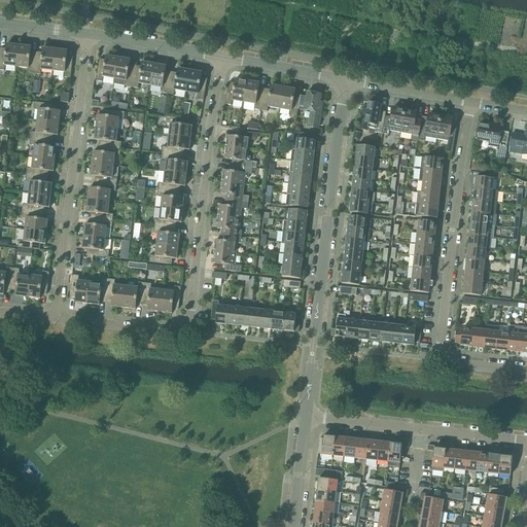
[(6,66),(18,67),(20,45),(7,43),(7,48),(1,48),(0,55),(0,70),(5,71),(6,66)]
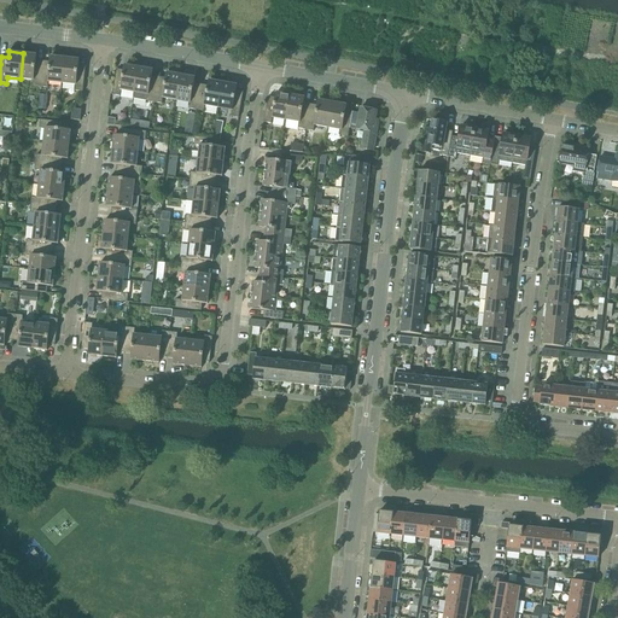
[(33,86),(41,87),(44,62),(36,60),(38,54),(23,53),(21,79),(34,80),(33,86)]
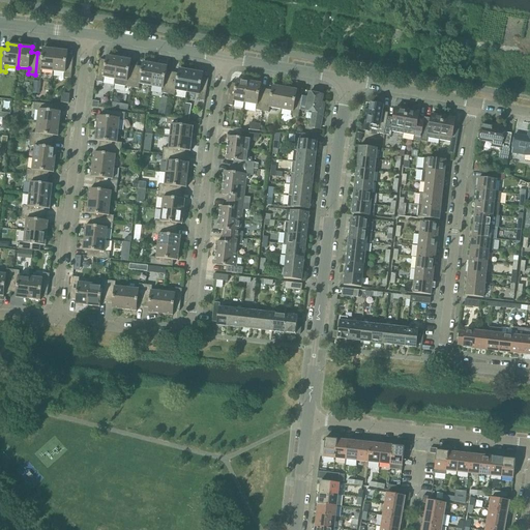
[(42,70),(54,71),(56,50),(43,48),(43,53),(37,53),(35,75),(41,76),(42,70)]
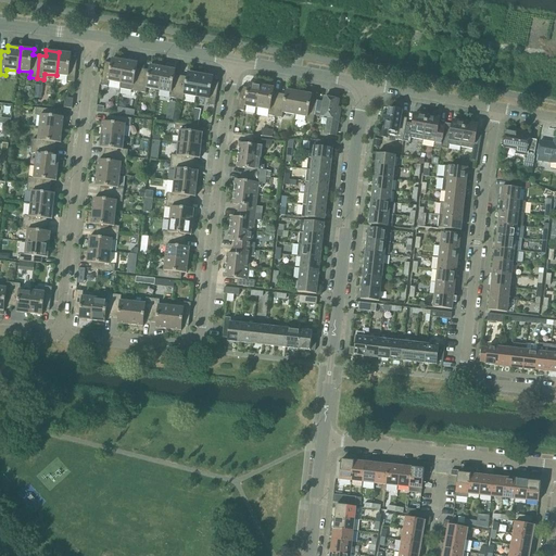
[(59,52),(57,75),(68,76),(67,81),(75,83),(77,59),(72,59),(72,53),(59,52)]
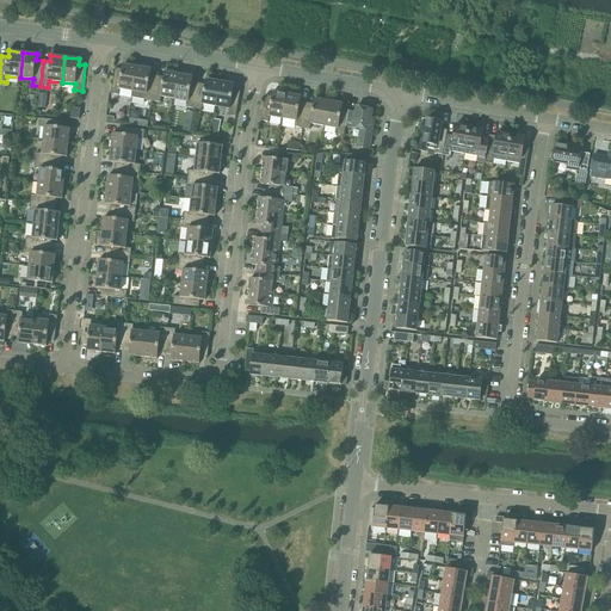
[(121,90),(134,92),(139,67),(124,63),(123,69),(116,68),(111,93),(119,96),(121,90)]
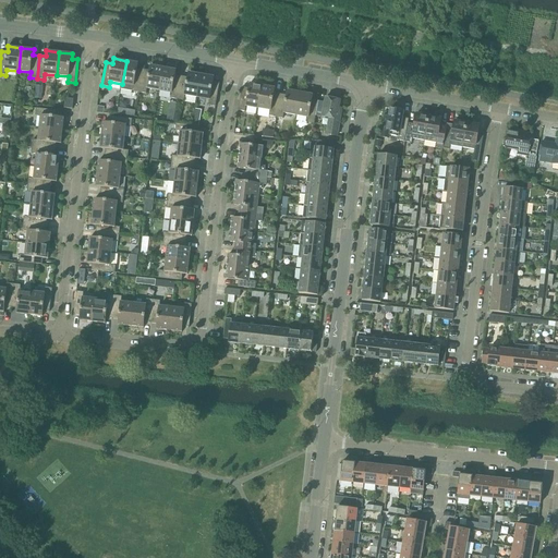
[(122,84),(121,89),(140,93),(144,70),(137,69),(138,63),(126,61),(122,84)]
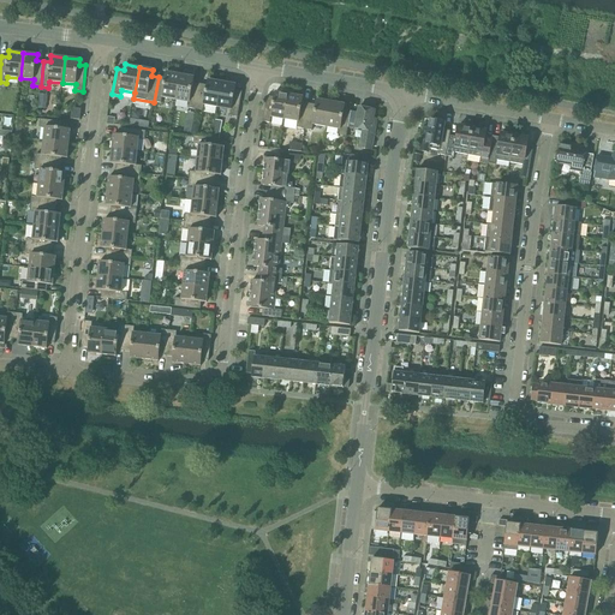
[(163,97),(177,100),(180,75),(167,72),(166,78),(159,77),(154,102),(162,103),(163,97)]
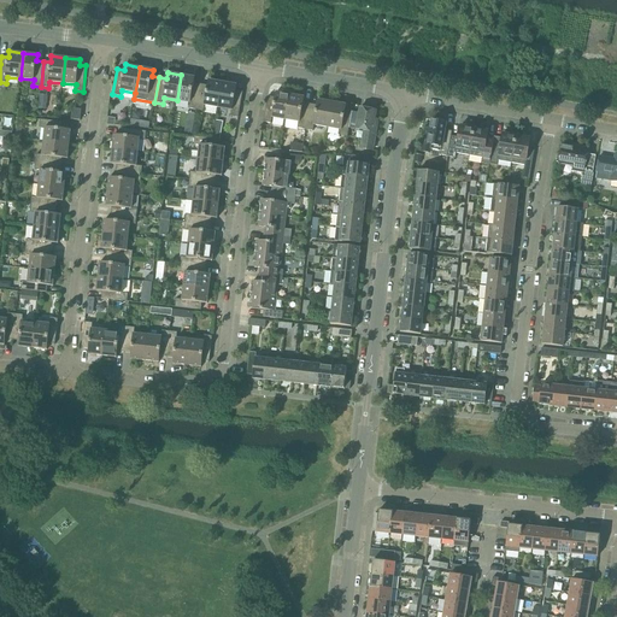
[(189,109),(197,110),(201,84),(194,83),(195,77),(181,75),(177,100),(191,103),(189,109)]
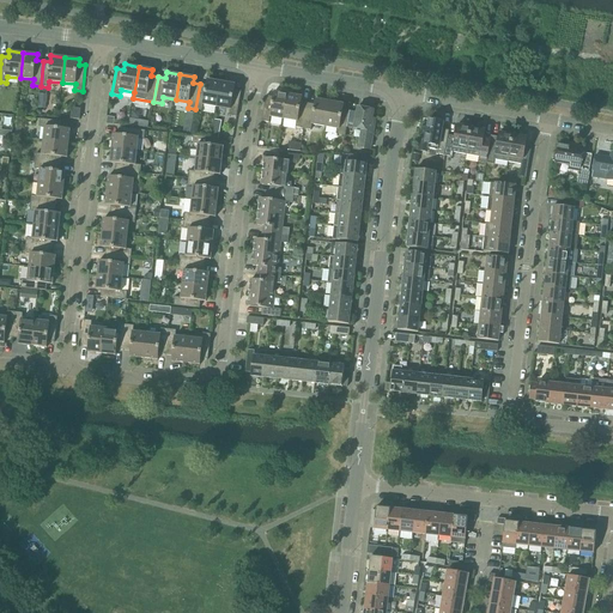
[(204,104),(217,107),(222,82),(208,79),(207,85),(200,84),(195,109),(202,110),(204,104)]
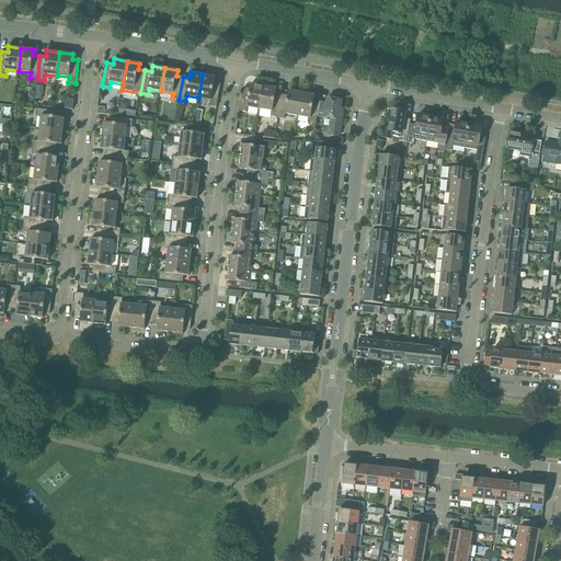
[(203,75),(198,98),(212,100),(210,105),(217,106),(221,83),(215,82),(216,77),(203,75)]
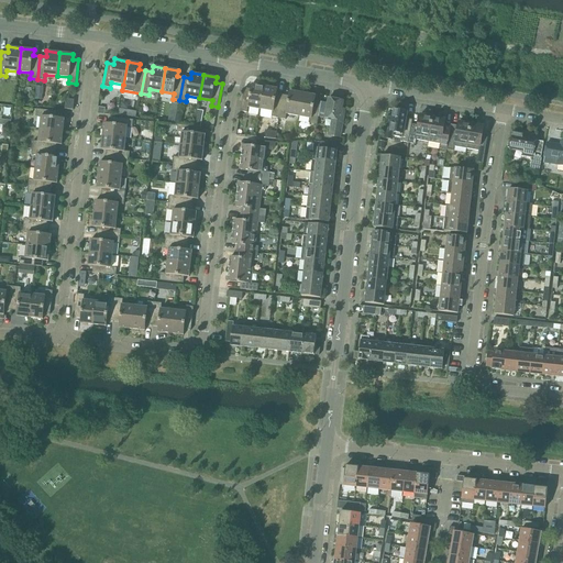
[(249,107),(261,109),(265,86),(252,84),(252,89),(245,88),(241,111),(247,112),(249,107)]
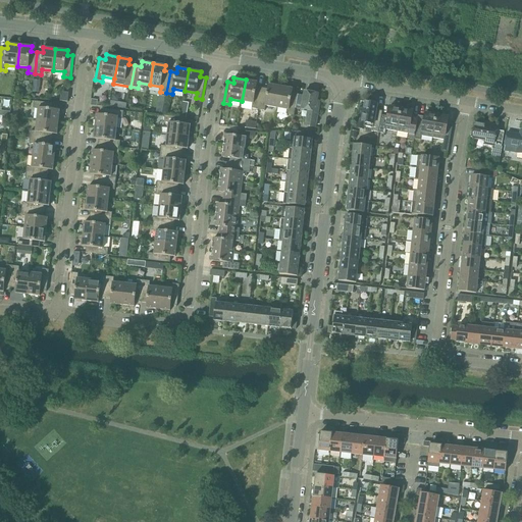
[(253,108),(259,109),(263,88),(257,87),(258,82),(246,80),(242,101),(253,103),(253,108)]
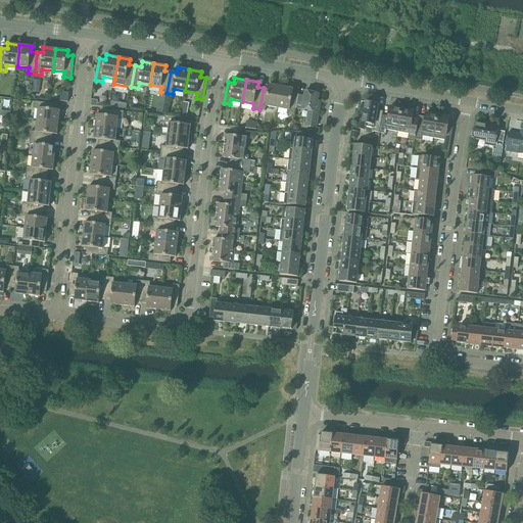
[(267,106),(278,108),(282,87),(270,85),(269,89),(264,88),(259,109),(266,111),(267,106)]
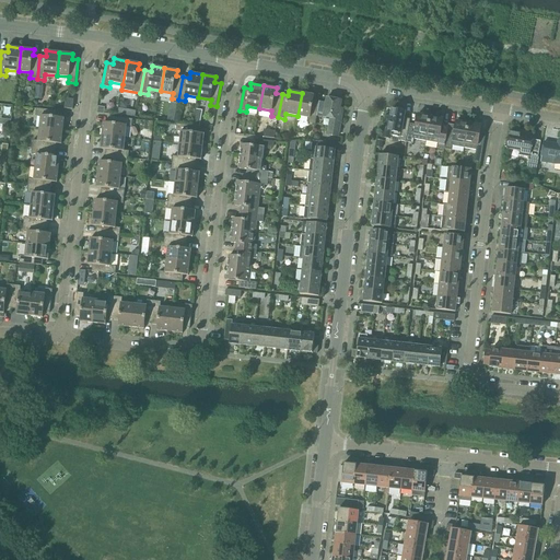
[(308,124),(316,125),(317,116),(321,102),(314,101),(315,95),(302,93),(298,116),(310,118),(308,124)]
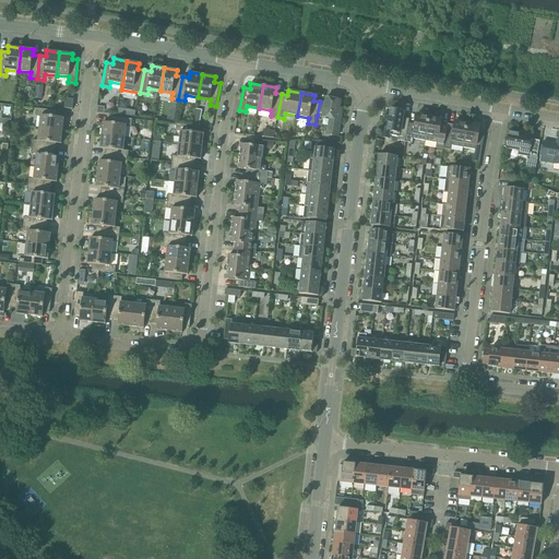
[(325,103),(320,102),(317,116),(331,118),(328,134),(337,137),(342,113),(340,113),(342,100),(326,97),(325,103)]
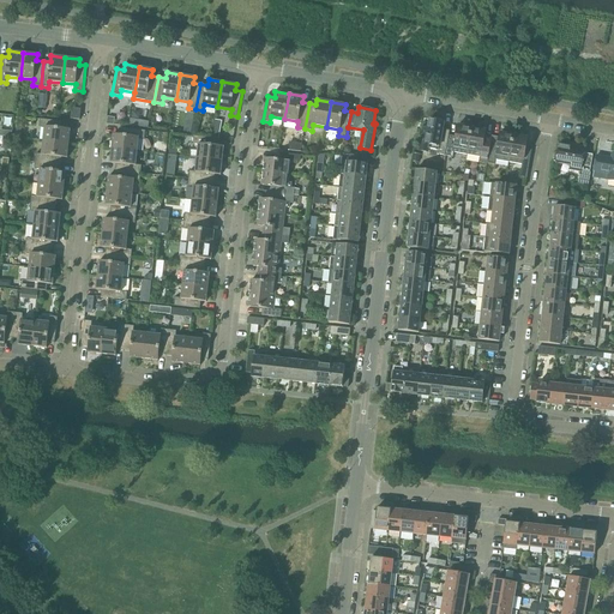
[(72,108),(71,119),(80,120),(82,109),(72,108)]
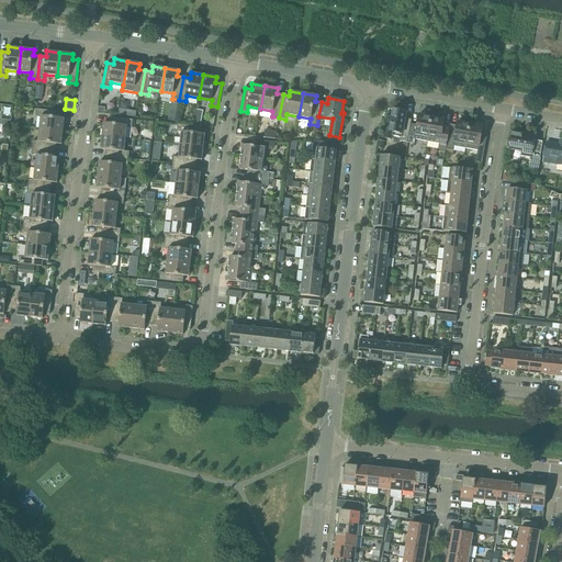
[(42,116),(41,128),(64,132),(65,119),(59,117),(60,111),(37,109),(36,116),(42,116)]
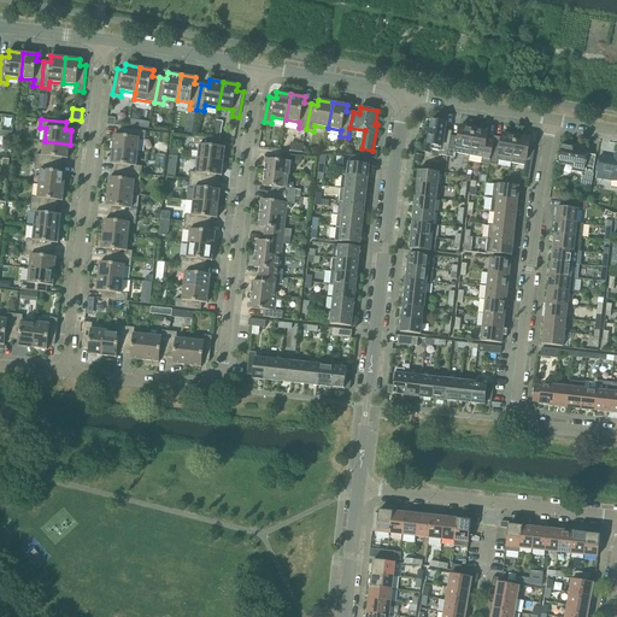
[(440,154),(448,157),(451,139),(452,131),(445,130),(447,123),(433,121),(432,129),(427,128),(422,152),(430,153),(432,150),(441,151),(440,154)]
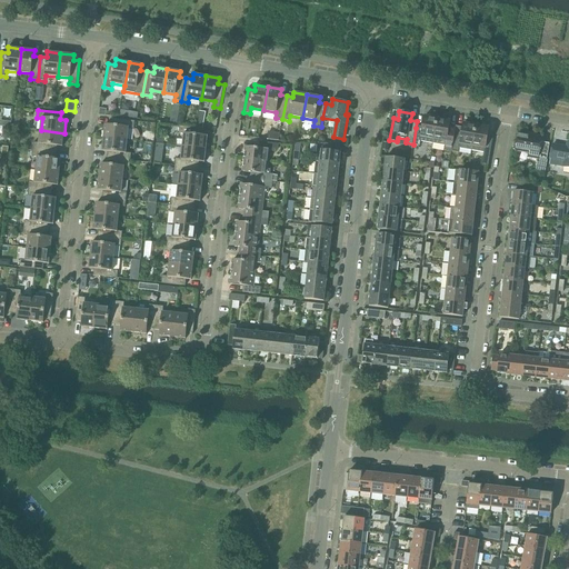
[(421,141),(433,143),(438,118),(425,116),(422,129),(416,128),(413,145),(420,146),(421,141)]
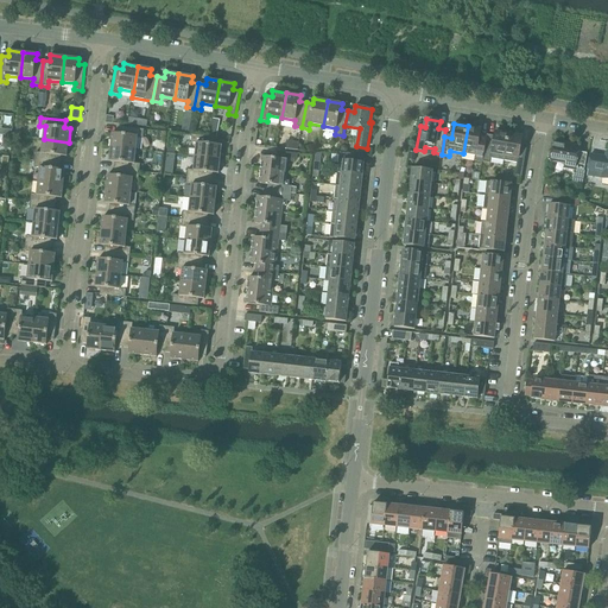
[(468,126),(463,153),(476,156),(475,160),(483,162),(487,141),(488,134),(481,133),(482,128),(468,126)]
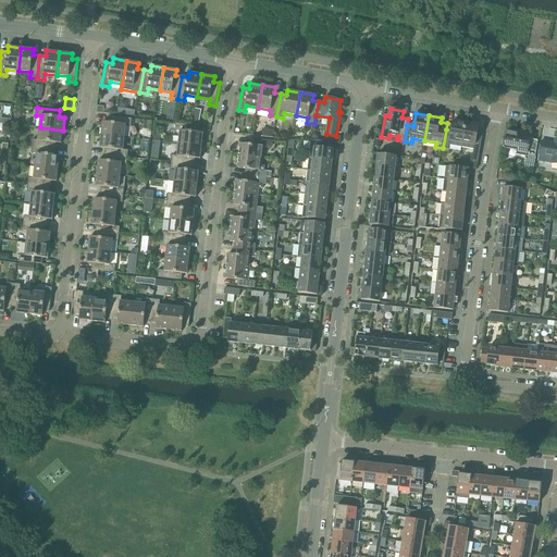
[(103,122),(102,135),(125,137),(126,125),(132,125),(133,119),(109,116),(109,122),(103,122)]
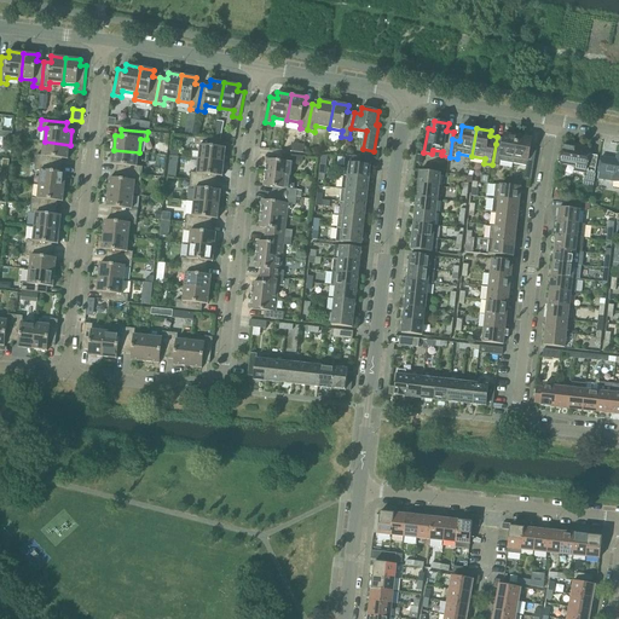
[(501,161),(514,163),(519,137),(504,133),(502,148),(496,146),(496,144),(492,165),(499,166),(501,161)]
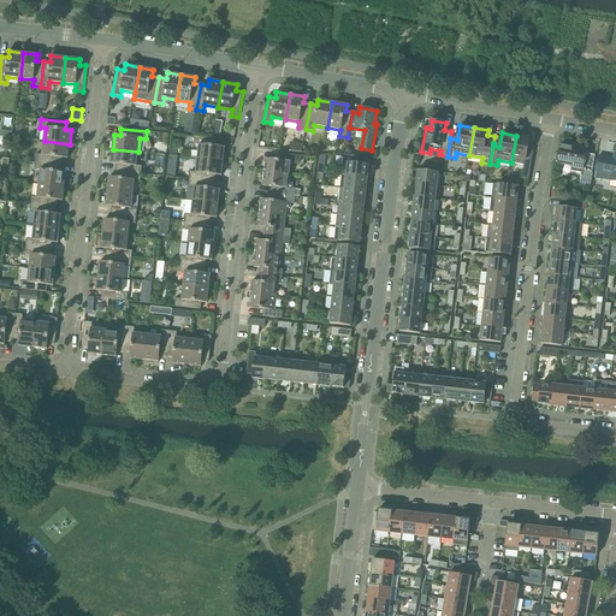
[(200,144),(199,159),(224,161),(225,147),(219,147),(220,140),(195,136),(194,144),(200,144)]
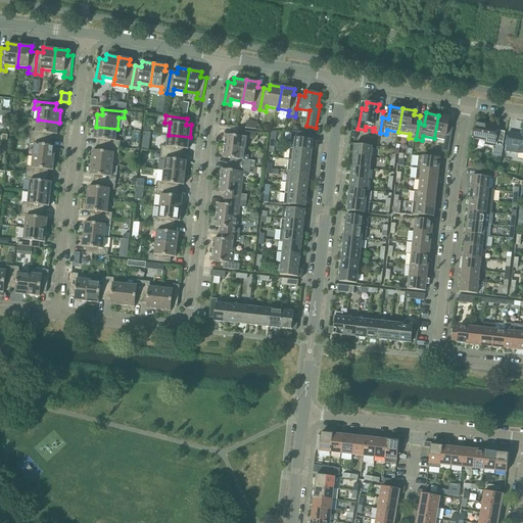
[(450,117),(438,115),(434,138),(445,140),(443,151),(449,152),(454,128),(453,128),(453,130),(447,130),(450,117)]
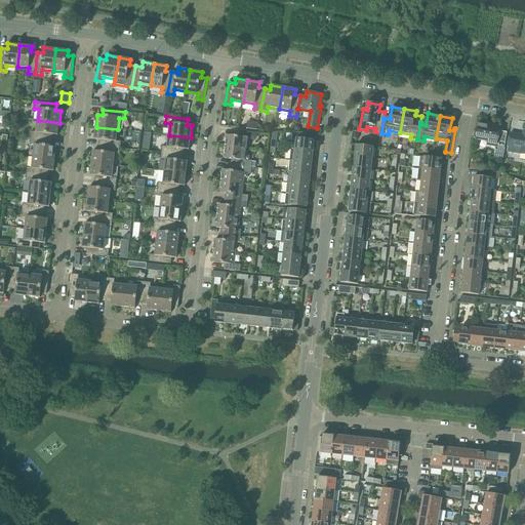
[(31,131),(31,137),(52,140),(53,134),(57,135),(59,123),(38,120),(36,132),(31,131)]
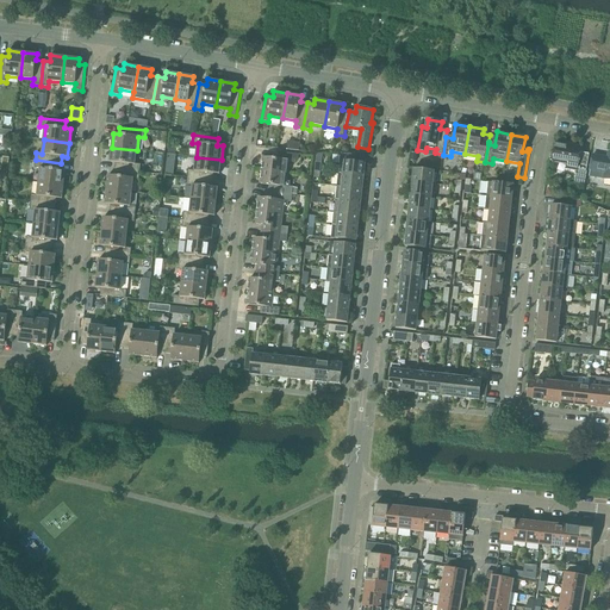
[(286,149),(298,150),(300,143),(288,141),(286,149)]
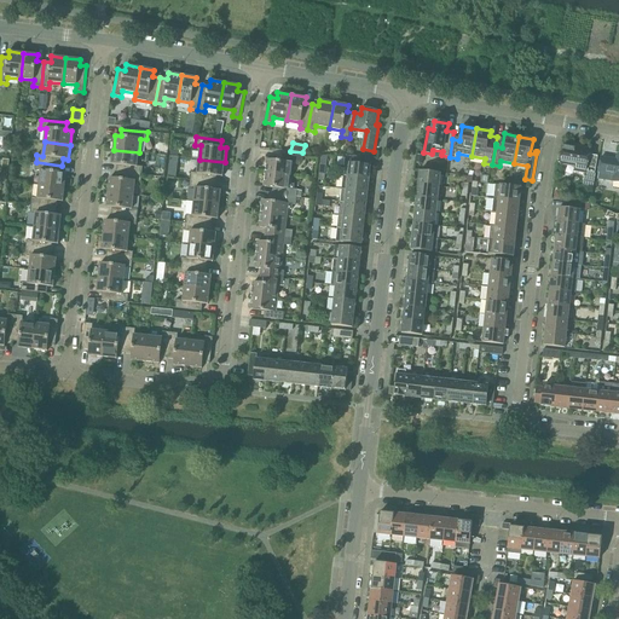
[(591,149),(565,144),(561,163),(578,167),(577,172),(586,173),(584,185),(594,187),(596,173),(595,173),(599,156),(590,155),(591,149)]
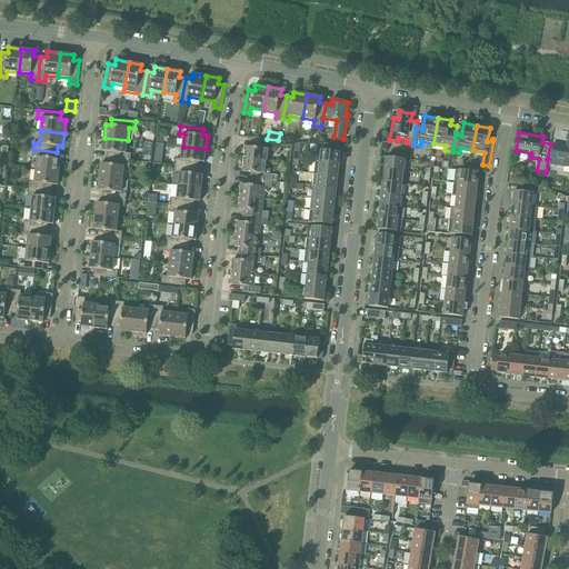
[(108,151),(107,158),(131,160),(131,153),(126,152),(128,140),(105,138),(102,151),(108,151)]
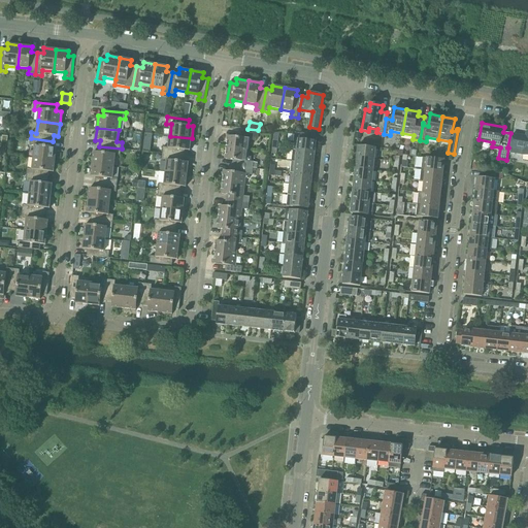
[(228,136),(227,147),(249,150),(250,139),(257,139),(257,133),(241,131),(240,137),(228,136)]
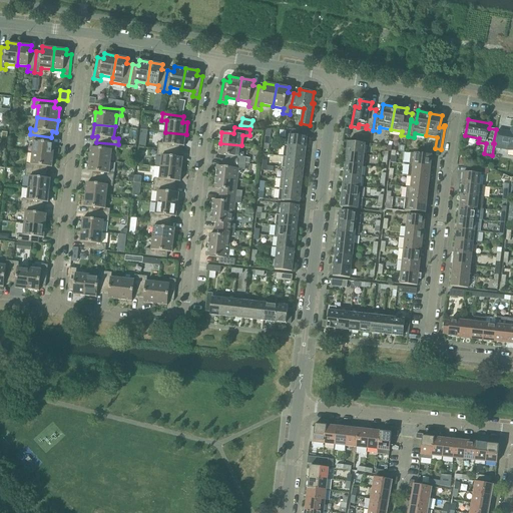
[(496,142),(509,145),(508,150),(512,150),(512,127),(511,132),(499,129),(496,142)]
